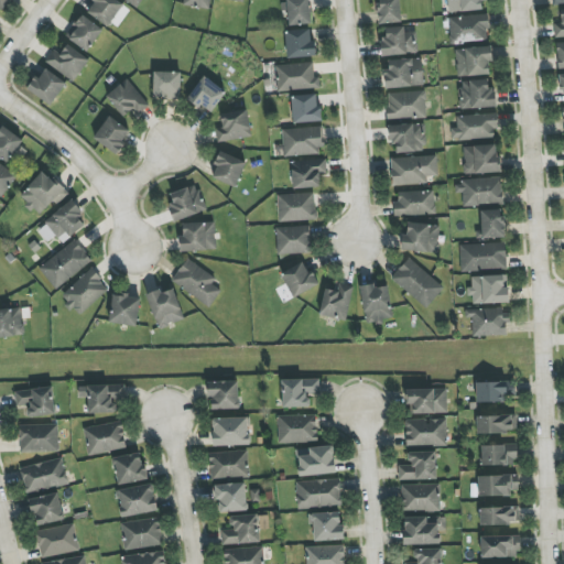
[(9,0),(0,0),(0,7),(3,10),(9,0)]
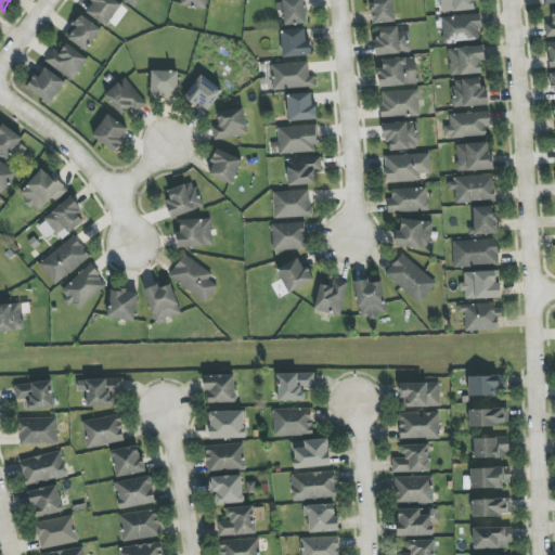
[(106,27),(121,4),(115,0),(92,0),(85,11),(106,27)]
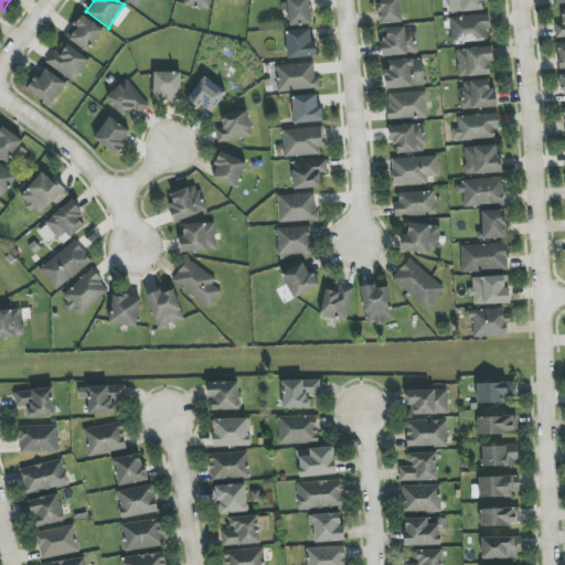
[(211,0),(183,0),(183,4),(210,10),(211,0)]
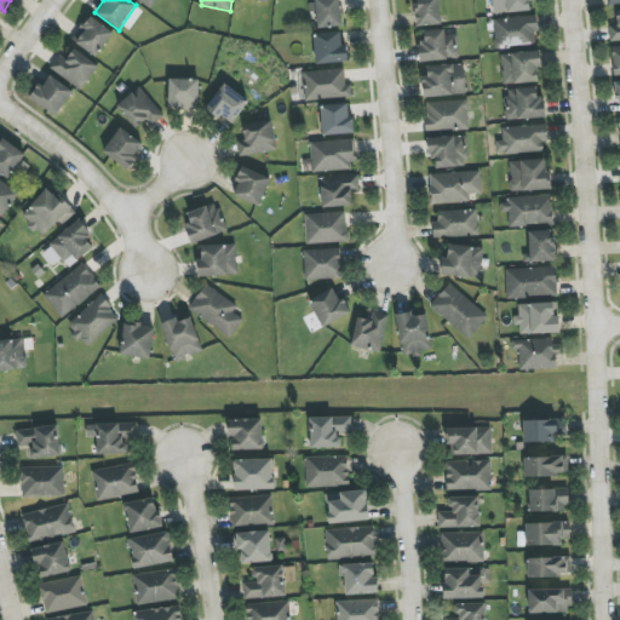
[(309,0),(310,12),(316,12),(317,28),(343,27),(340,0),(309,0)]
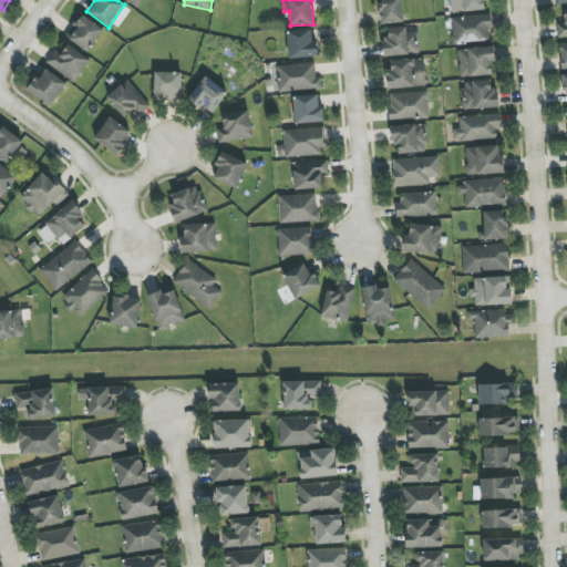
[(403,23),(402,0),(380,0),(381,23),(403,23)]
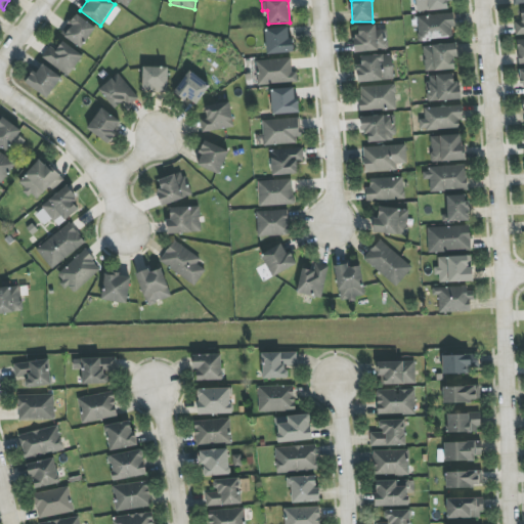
[(416,0),(417,11),(451,9),(450,0),(416,0)]
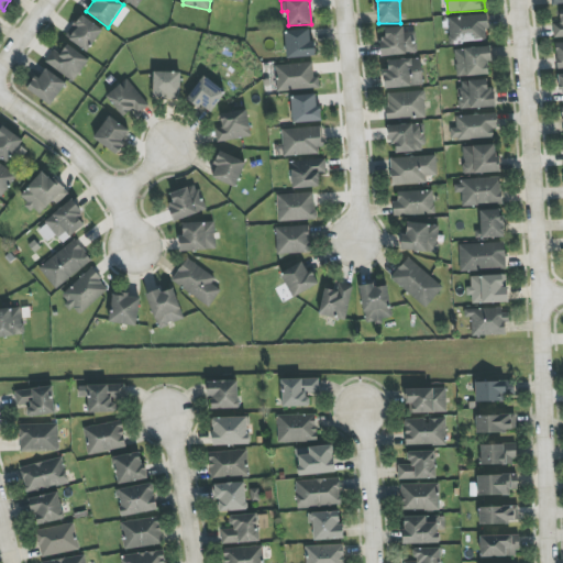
[(562,9),(560,10),(561,22),(553,23),(554,39),(562,36),(562,9)]
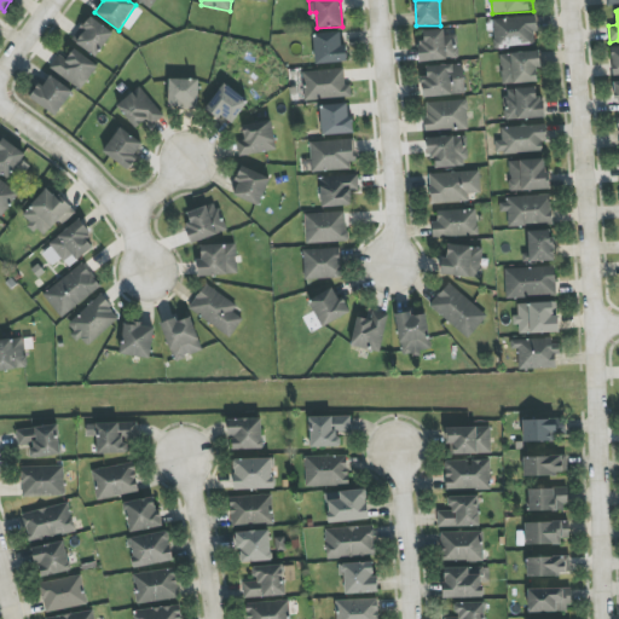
[(94,57),(113,33),(90,16),(71,39),(94,57)]
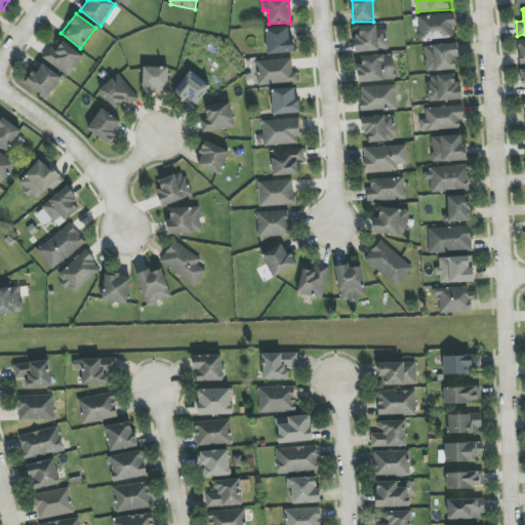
[(455,39),(454,14),(418,15),(419,40),(455,39)]
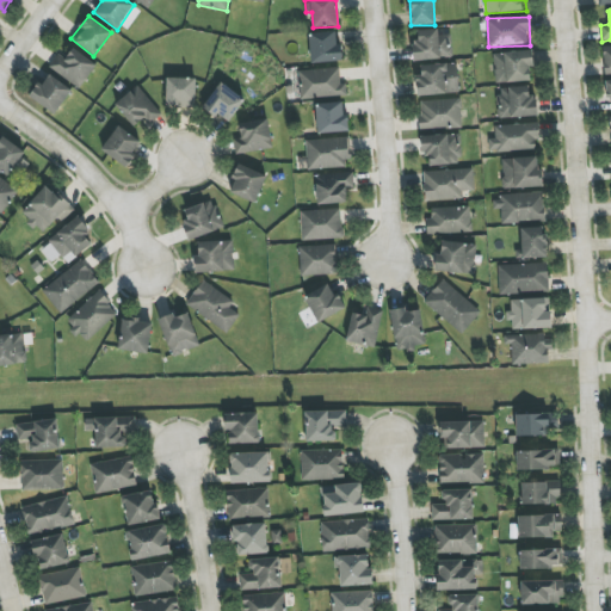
[(413,60),(452,59),(451,35),(439,36),(439,30),(418,30),(418,42),(413,42),(413,60)]
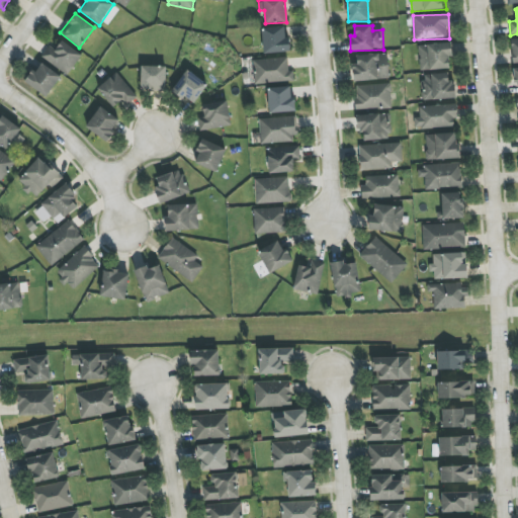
[(288,27),(263,28),(264,54),(289,52),(288,27)]
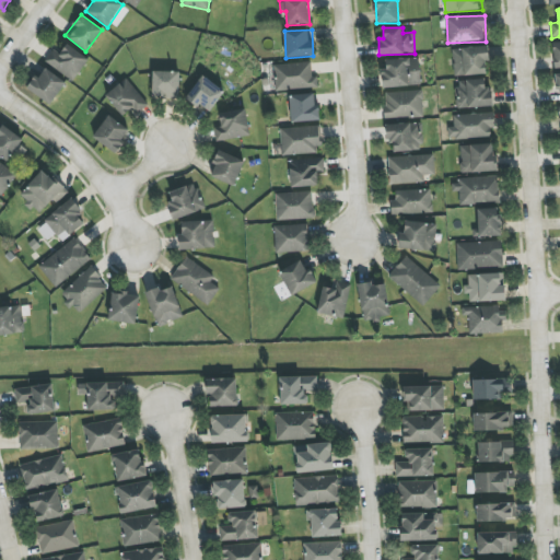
[(89,59),(67,44),(60,54),(53,48),(44,61),(73,82),(89,59)]
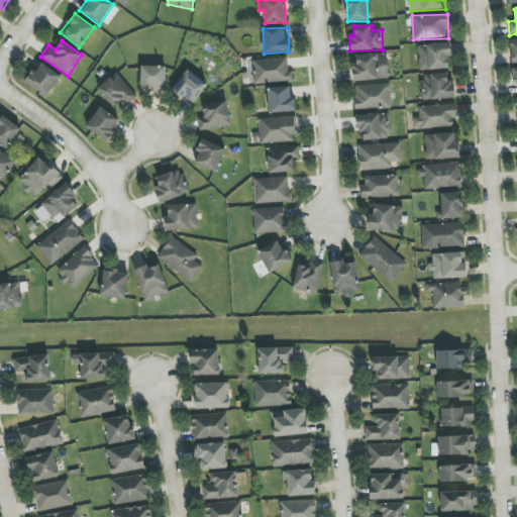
[(450,69),(449,43),(418,44),(419,70),(450,69)]
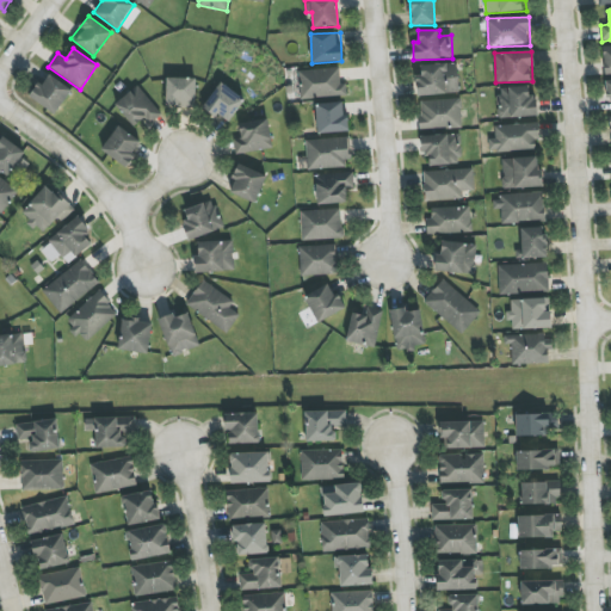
[(417,65),(418,96),(458,93),(457,63),(417,65)]
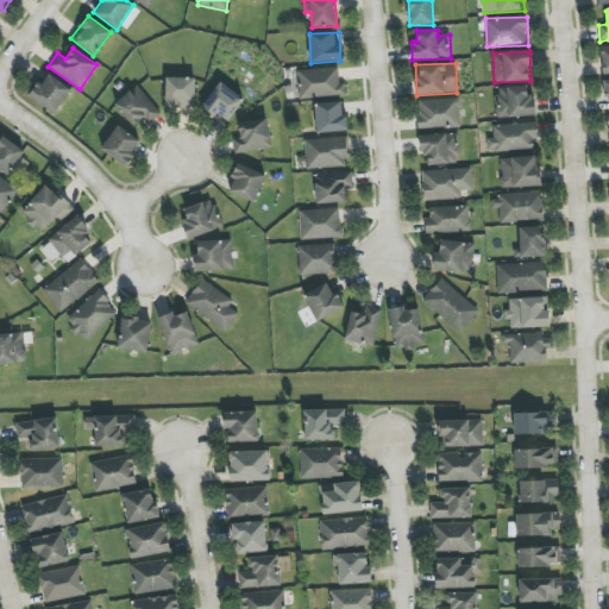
[(346,94),(346,83),(340,85),(338,67),(296,71),(300,100),(346,94)]
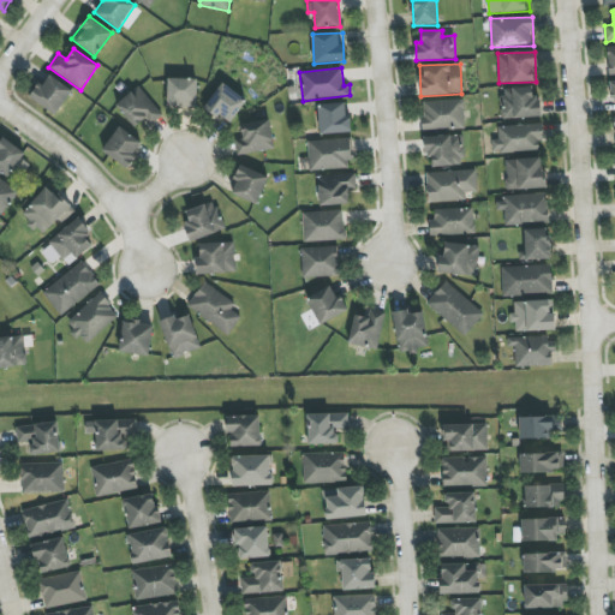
[(57,115),(72,90),(47,73),(30,100),(57,115)]
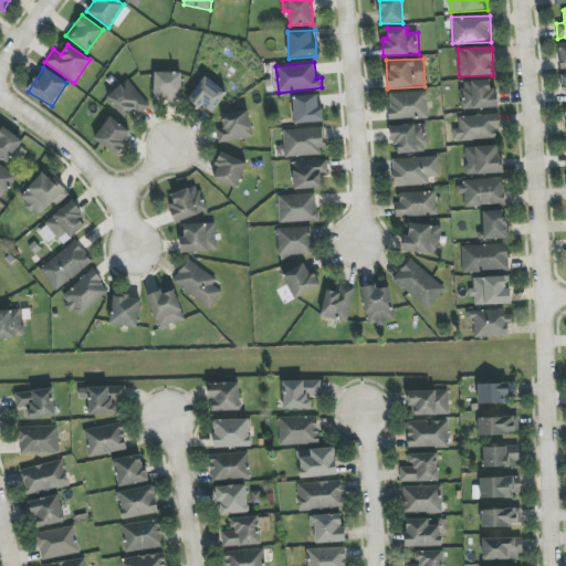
[(181,73),(155,72),(154,98),(181,98),(181,73)]
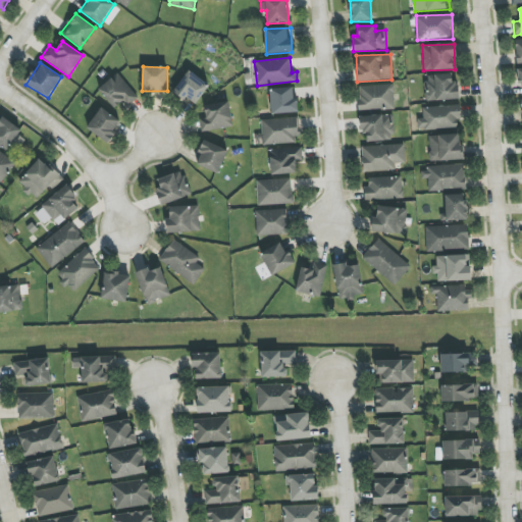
[(174,92),(196,105),(209,85),(188,70),(174,92)]
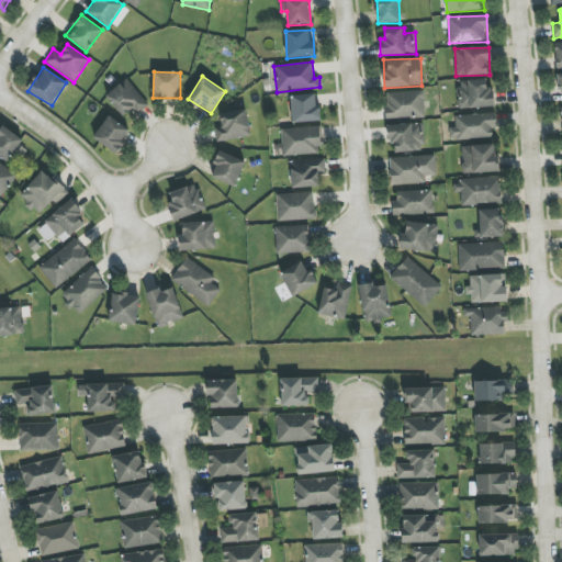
[(149,105),(126,78),(105,96),(123,116),(133,109),(138,114),(149,105)]
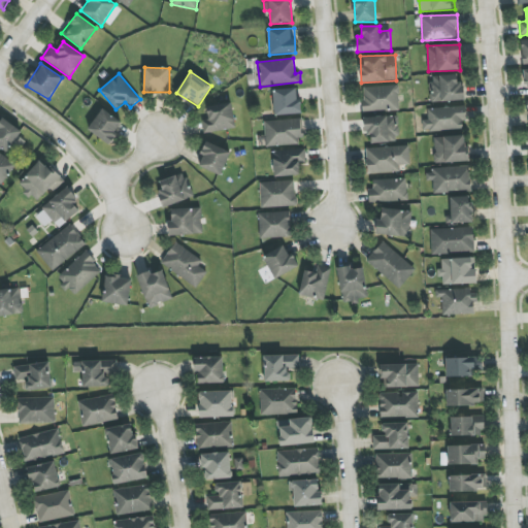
[(431,102),(465,101),(464,84),(458,84),(457,74),(430,76),(431,102)]
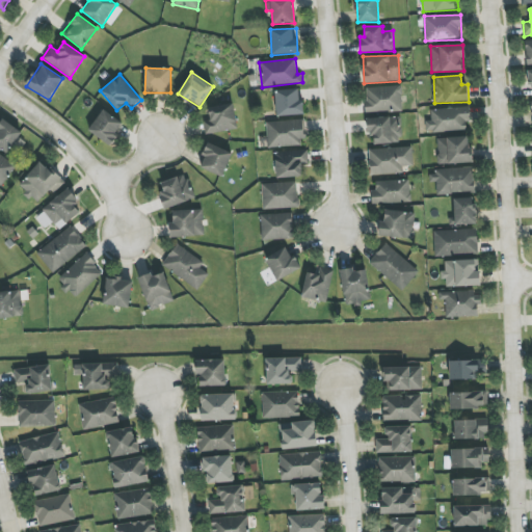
[(365,87),(366,112),(402,111),(401,86),(365,87)]
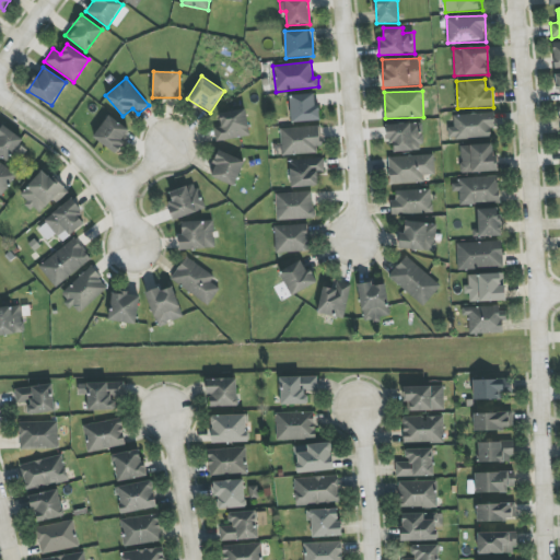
[(319,104),(314,104),(314,94),(290,95),(291,121),(319,121),(319,104)]
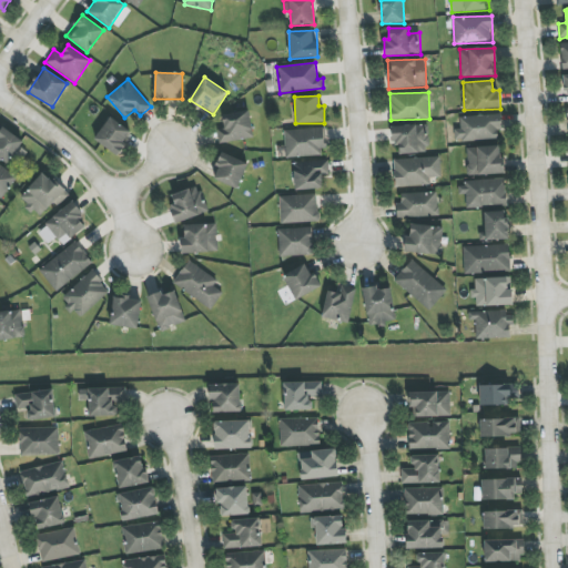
[(217,129),(219,143),(253,139),(250,111),(222,114),(224,129),(217,129)]
